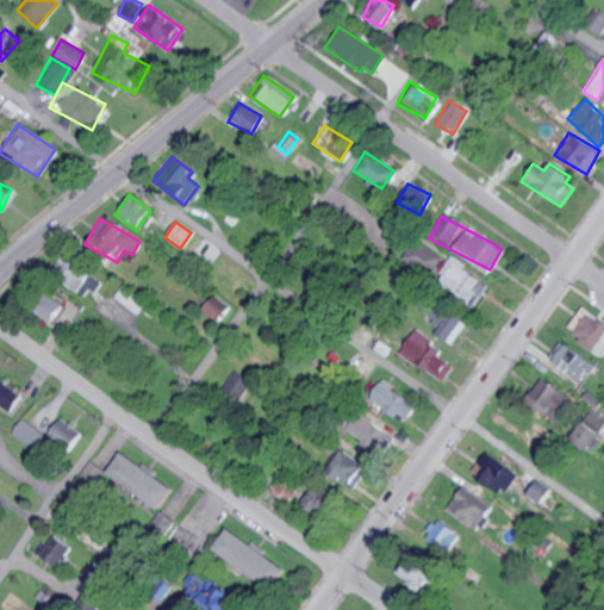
[(431,272),(440,255),(419,246),(411,262),(431,272)]
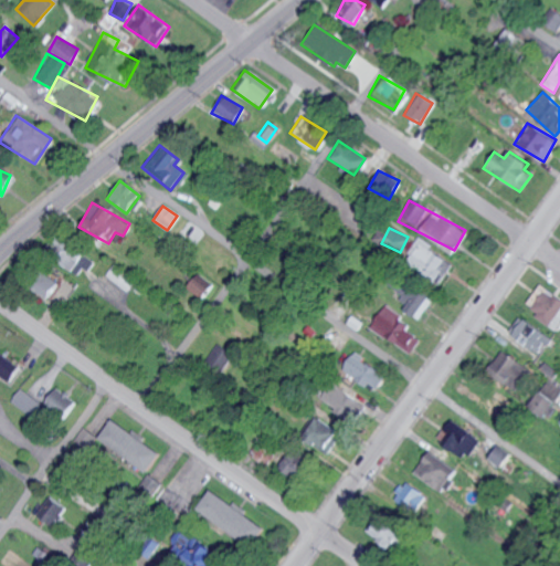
[(418,240),(404,259),(437,281),(450,262),(418,240)]
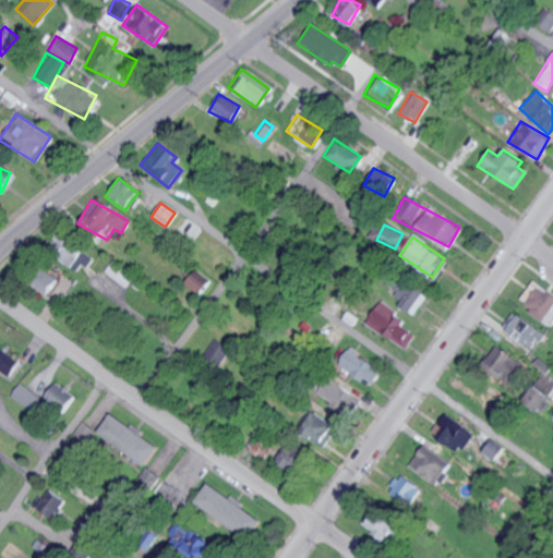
[(98,245),(61,239),(58,265),(75,268),(76,263),(95,266),(98,245)]
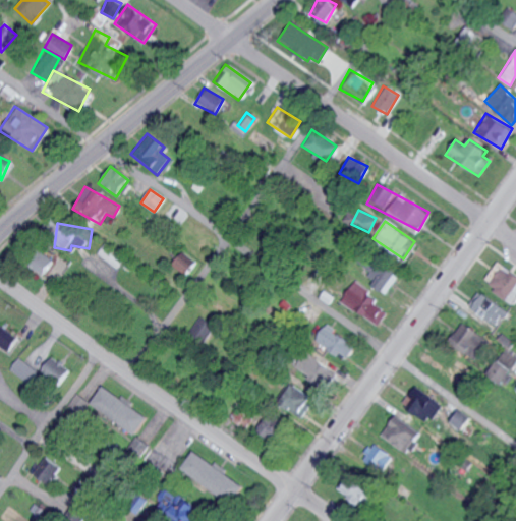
[(94,254),(115,268),(122,257),(101,243),(94,254)]
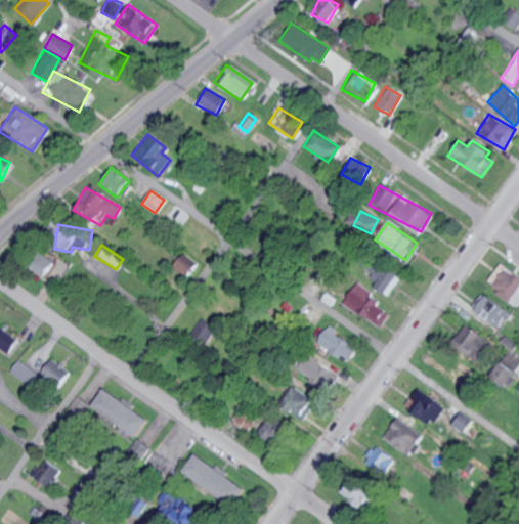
[(355,264),(370,271),(363,281),(388,295),(398,274),(360,255),(355,264)]
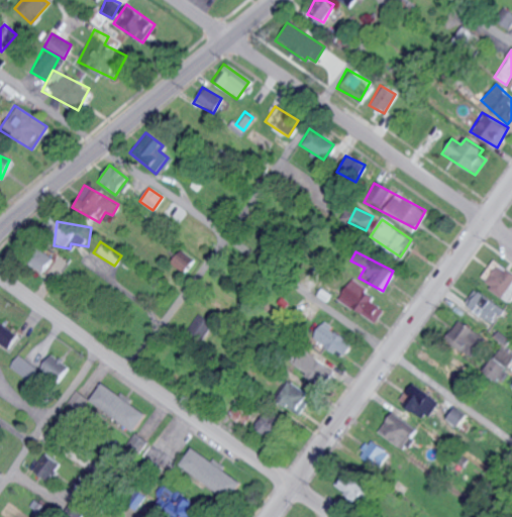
[(55,279),(62,263),(38,252),(31,269),(55,279)]
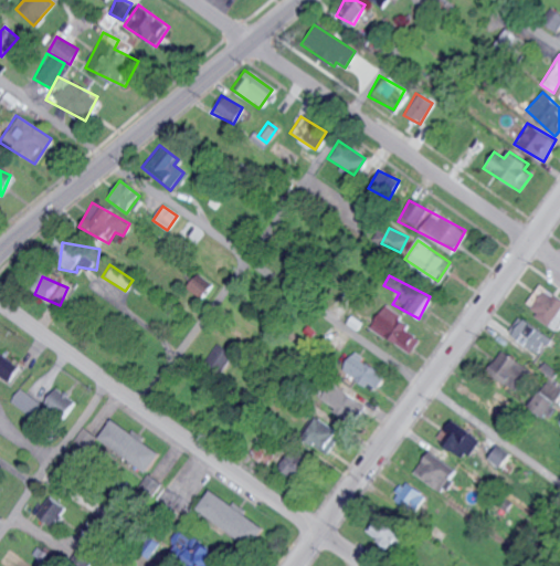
[(203,299),(209,286),(191,278),(186,290),(203,299)]
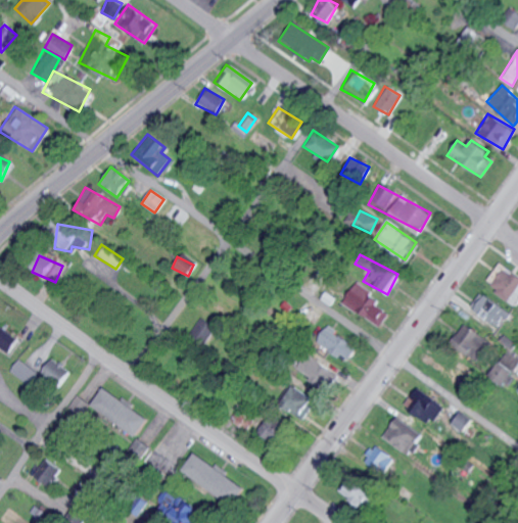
[(507,299),(515,288),(517,290),(517,277),(497,263),(482,283),(507,299)]
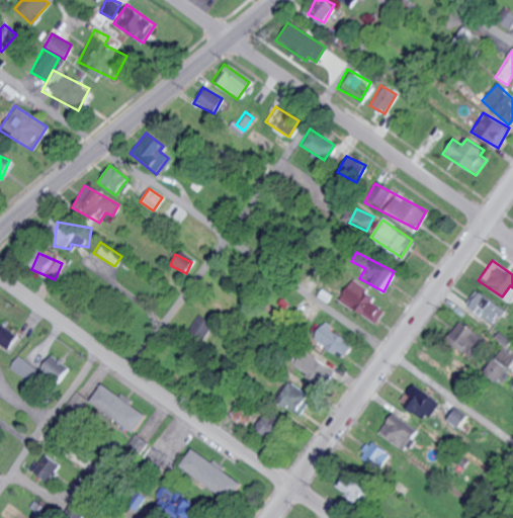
[(369,301),(372,296),(350,280),(337,298),(372,324),(382,311),(369,301)]
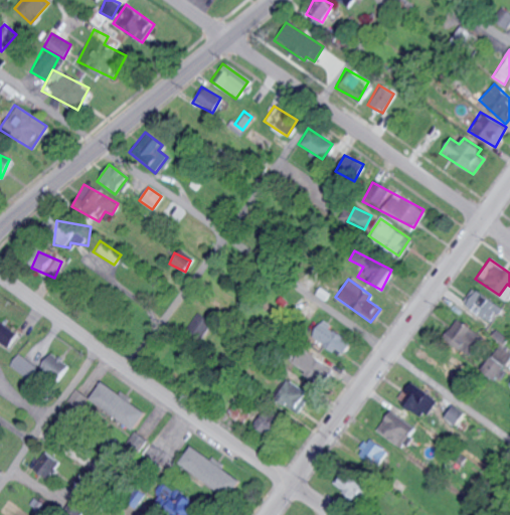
[(460,302),(488,323),(500,308),(472,287),(460,302)]
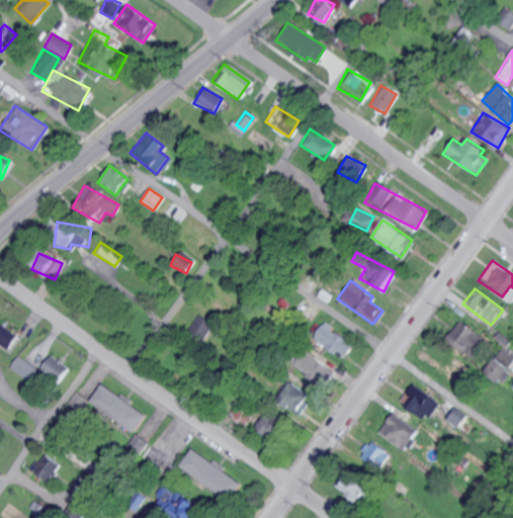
[(212,326),(198,315),(188,328),(202,339),(212,326)]
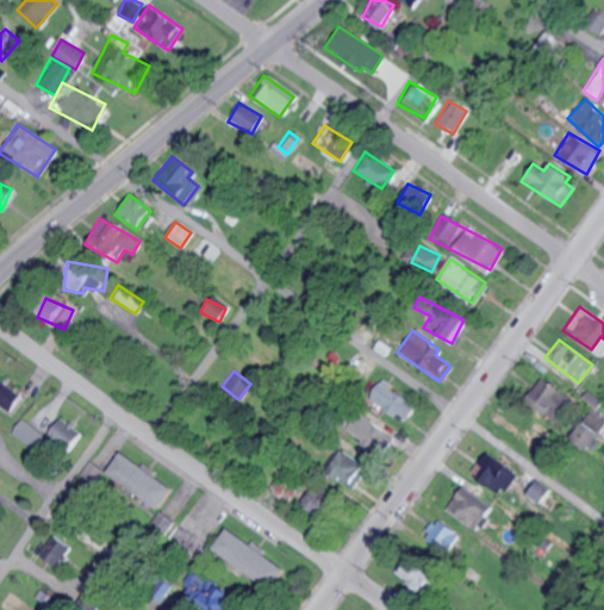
[(366,402),(406,421),(415,403),(386,390),(388,384),(378,378),(366,402)]
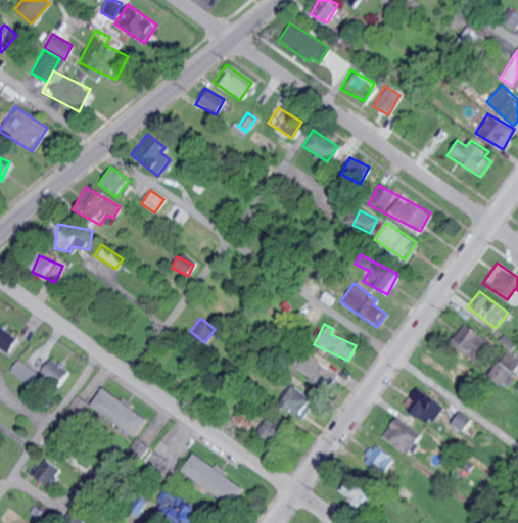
[(456,348),(469,357),(481,336),(460,324),(450,342),(458,346),(456,348)]
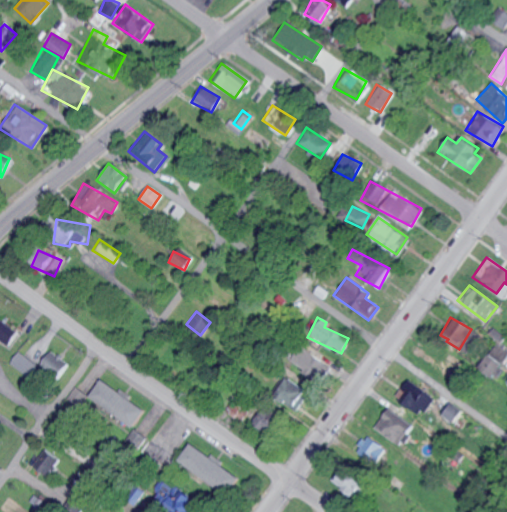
[(17,331),(0,320),(0,341),(8,346),(17,331)]
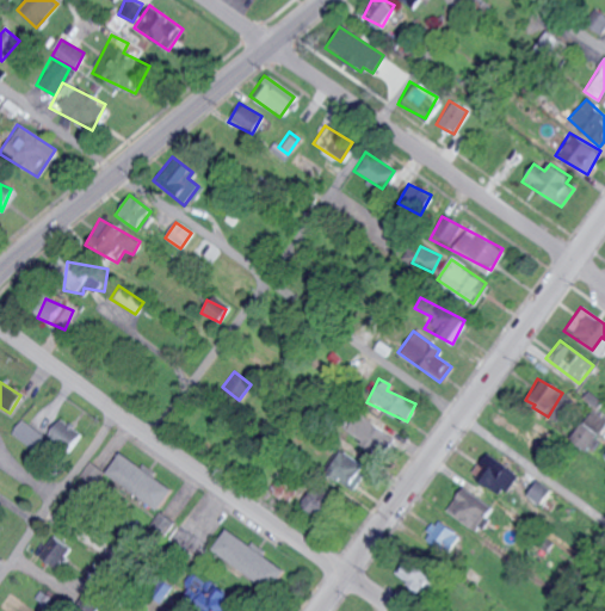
[(604,421),(604,418),(586,409),(569,442),(591,452),(604,421)]
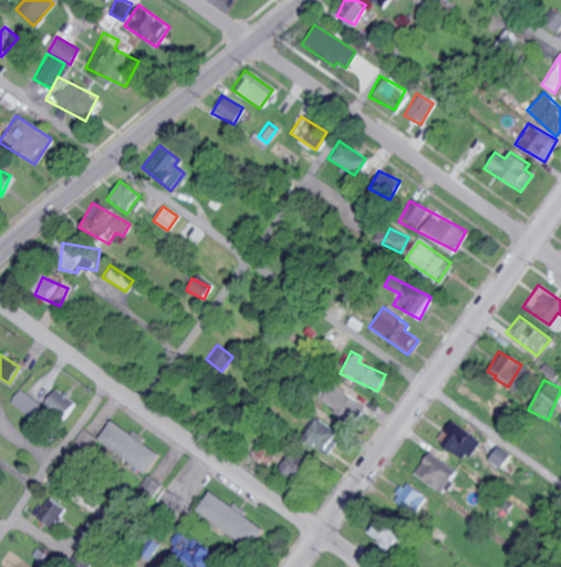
[(43,405),(65,418),(74,402),(53,389),(43,405)]
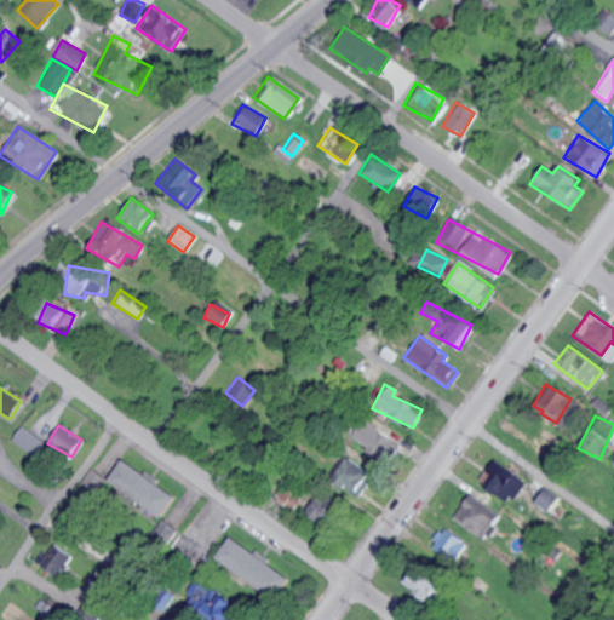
[(9,441),(33,457),(42,443),(18,426),(9,441)]
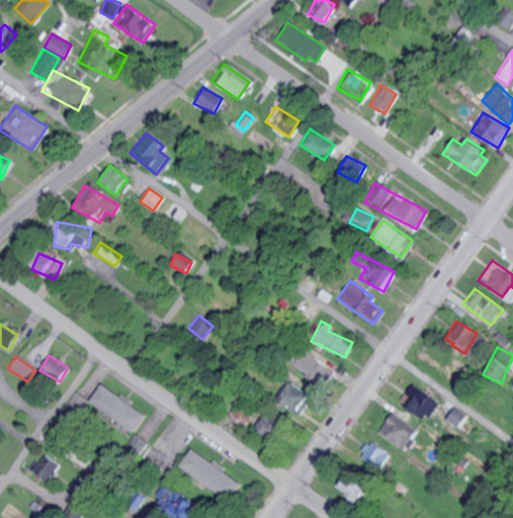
[(308,386),(288,378),(277,403),(297,411),(308,386)]
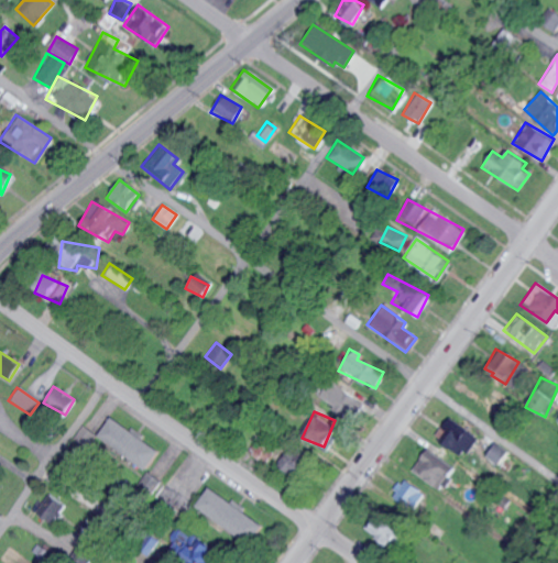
[(159,452),(111,417),(97,437),(145,471),(159,452)]
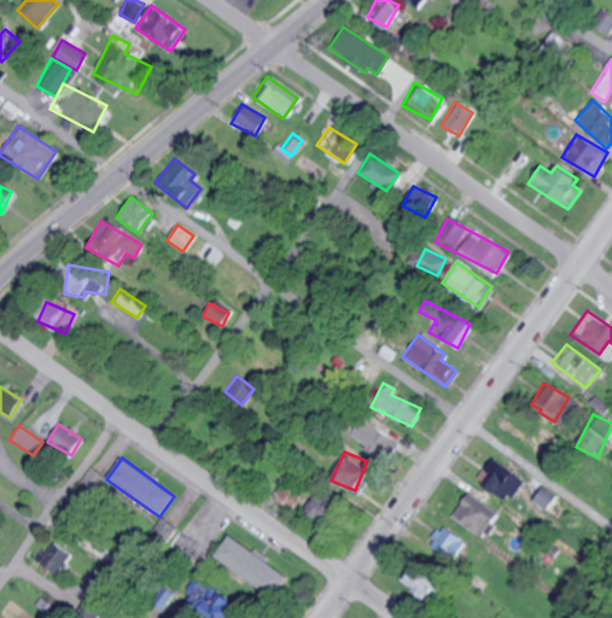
[(520,477),(485,460),(474,484),(510,501),(520,477)]
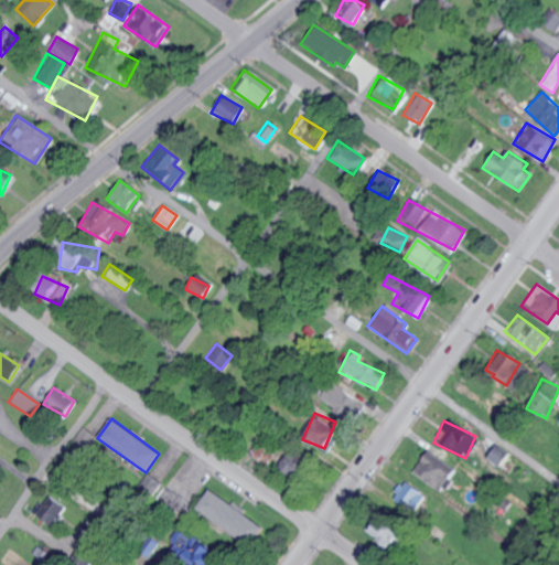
[(509,455),(497,445),(487,457),(500,467),(509,455)]
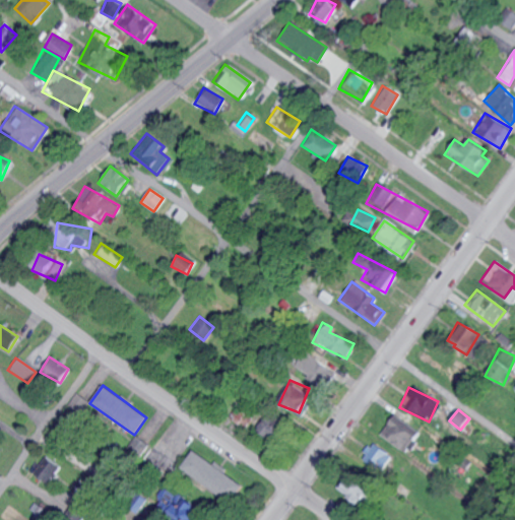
[(378,434),(403,453),(416,437),(391,416),(378,434)]
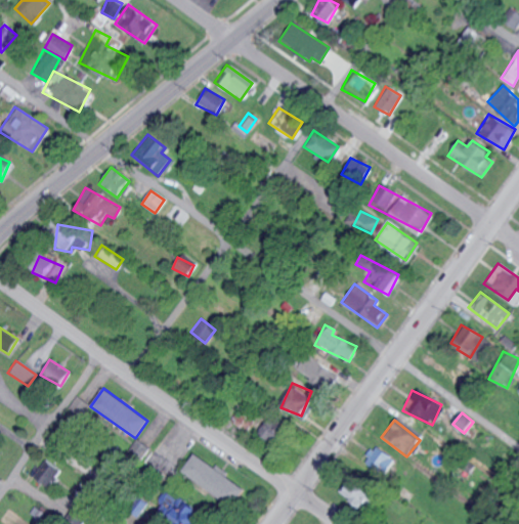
[(371,446),(361,463),(384,475),(393,459),(371,446)]
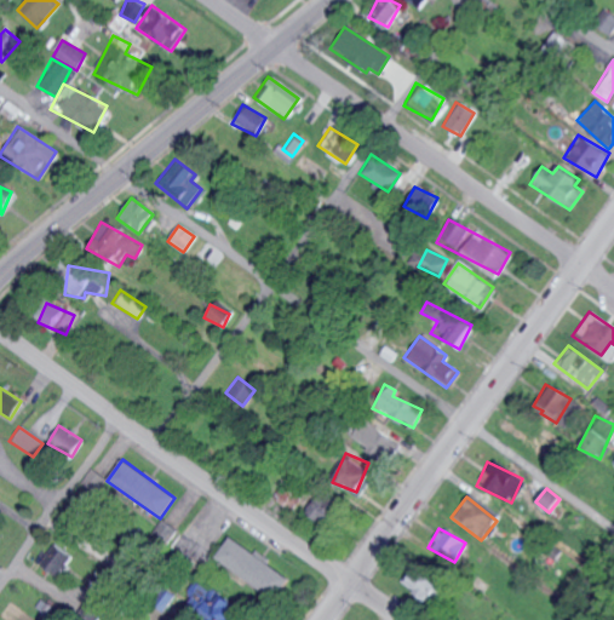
[(290,578),(230,538),(214,560),(274,601),(290,578)]
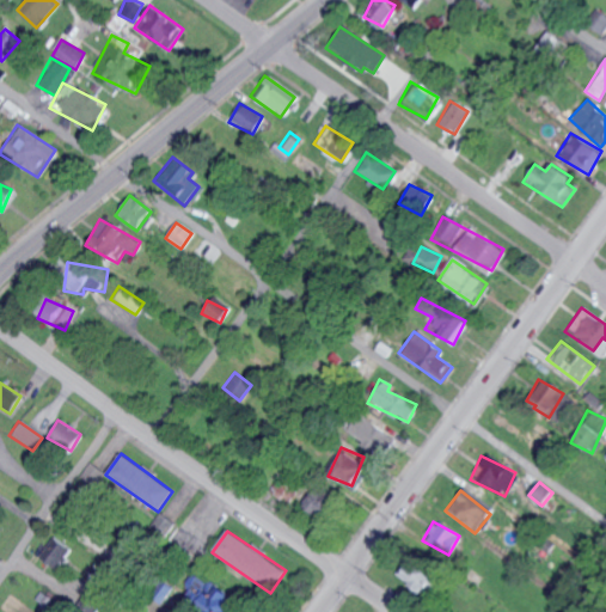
[(37,556),(56,569),(69,550),(50,537),(37,556)]
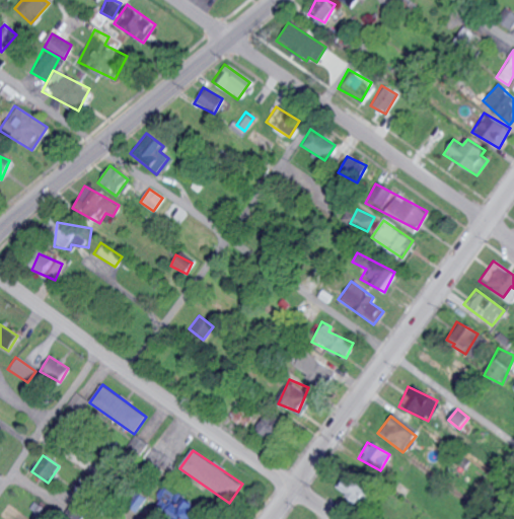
[(373,501),(369,471),(336,476),(338,491),(349,490),(351,504),(373,501)]
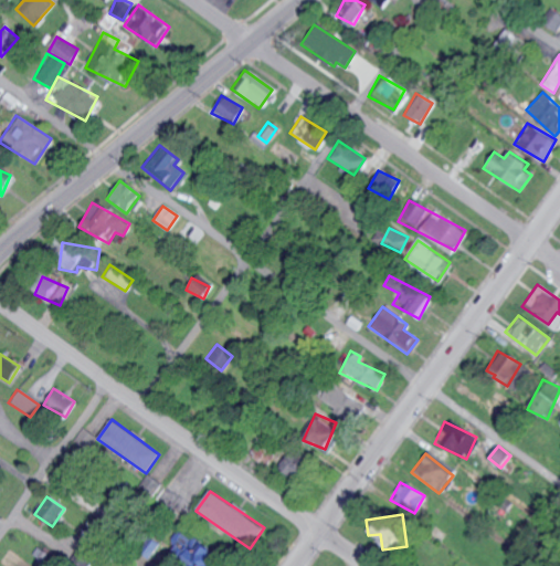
[(209,553),(211,549),(198,541),(186,561),(193,565),(217,565),(220,561),(209,553)]
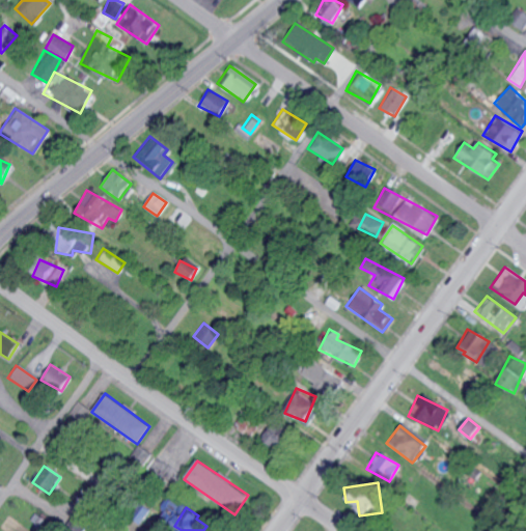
[(87,530),(91,527),(75,515),(66,526),(72,530),(87,530)]
